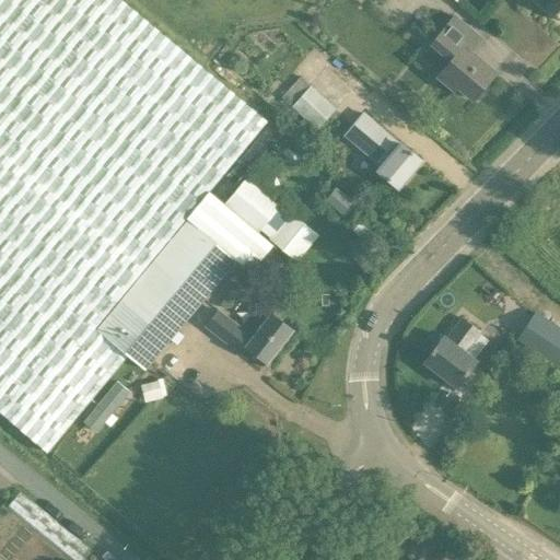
[(0,0),(0,415),(45,453),(126,357),(142,370),(233,261),(184,220),(266,123),(118,0),(0,0)]
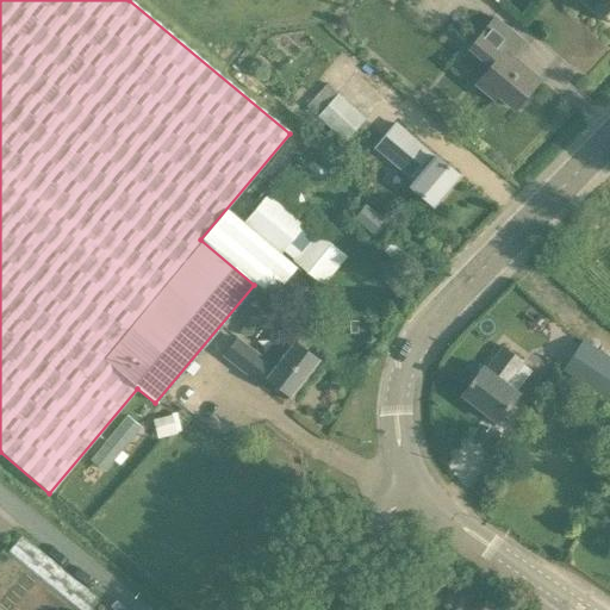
[(609,0),(584,0),(609,22),(609,0)]
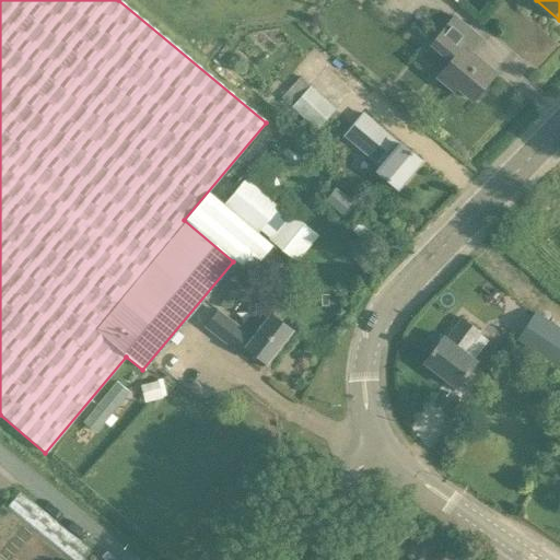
[(471,98),(494,72),(468,50),(479,38),(453,16),(431,43),(452,59),(438,77),(453,90),(457,86),(471,98)]
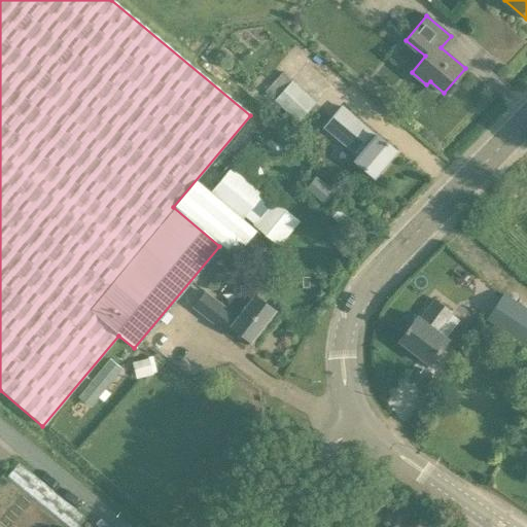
[(296,121),(314,103),(290,81),(273,102),(296,121)]
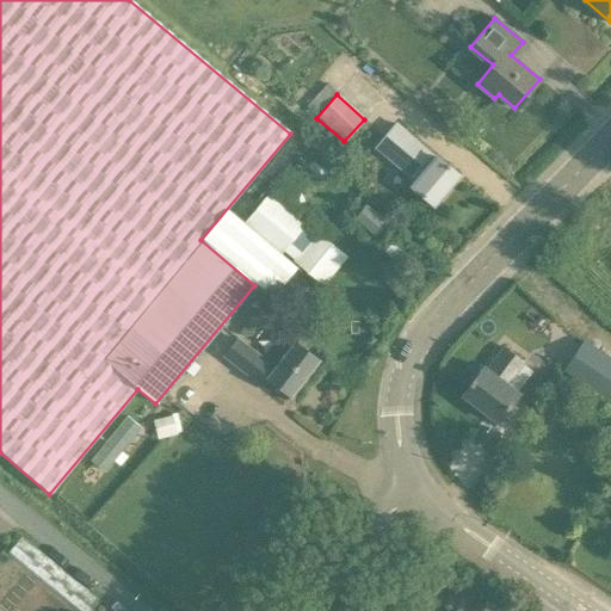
[(432,205),(457,176),(434,155),(433,156),(395,124),(375,147),(415,181),(411,186),(432,205)]
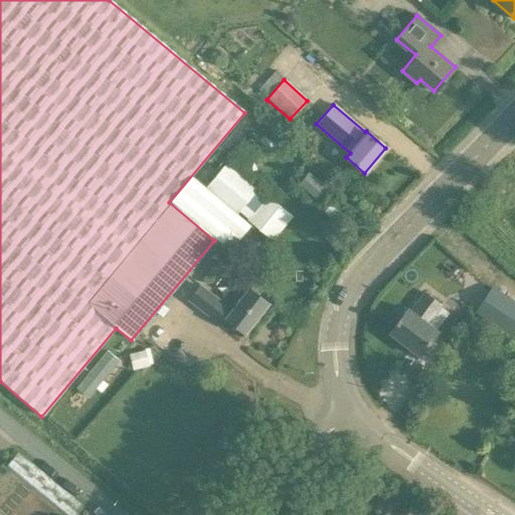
[(224,165),(204,188),(234,214),(255,190),(224,165)]
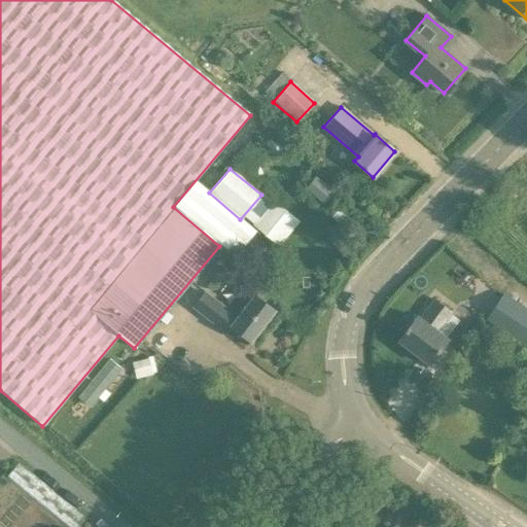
[(315,178),(306,188),(324,204),(334,194),(315,178)]
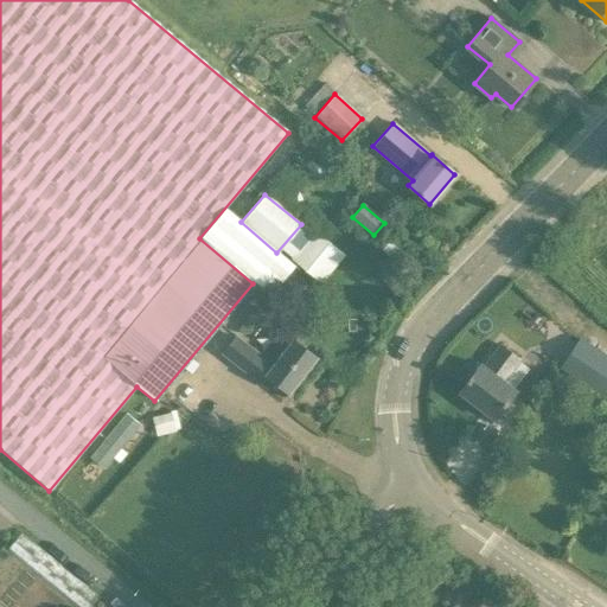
[(318,282),(342,255),(314,229),(289,257),(318,282)]
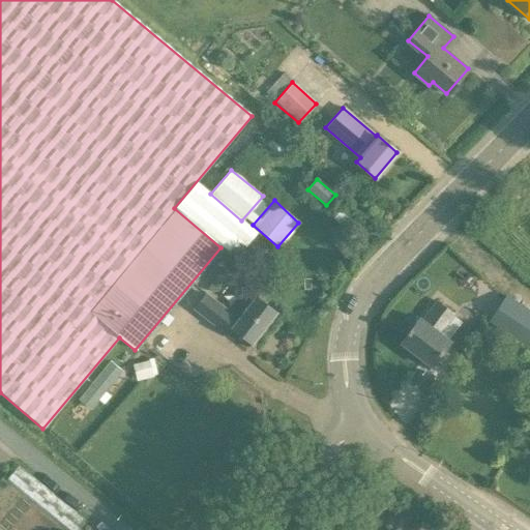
[(206,293),(195,308),(227,334),(231,328),(249,343),(274,312),(256,297),(239,319),(206,293)]
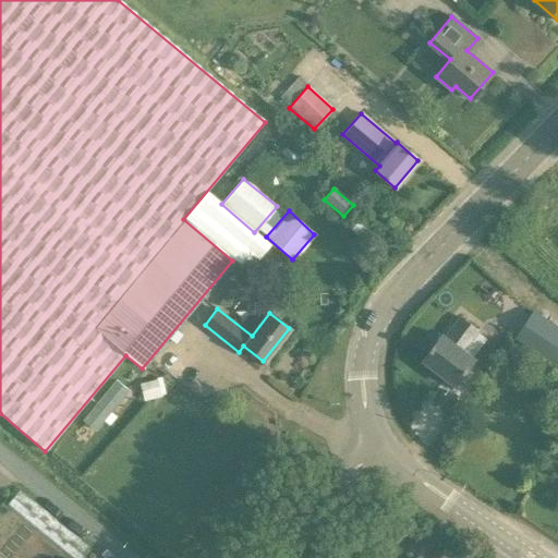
[(557,368),(557,365),(557,330),(531,312),(513,338),(557,368)]
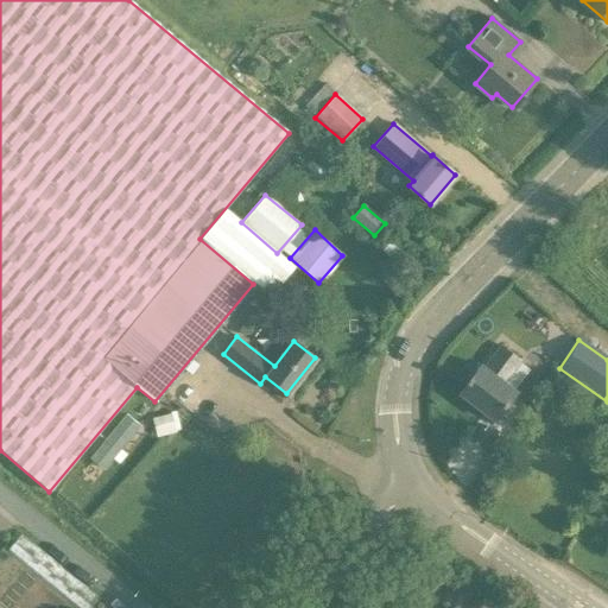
[(475,418),(480,412),(493,422),(514,393),(502,385),(520,361),(501,347),(483,369),(480,367),(468,382),(462,378),(448,397),(475,418)]
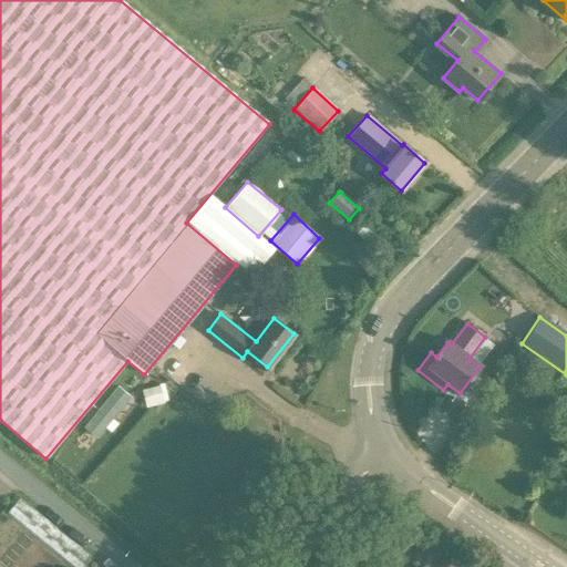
[(96,439),(131,398),(119,388),(84,428),(96,439)]
